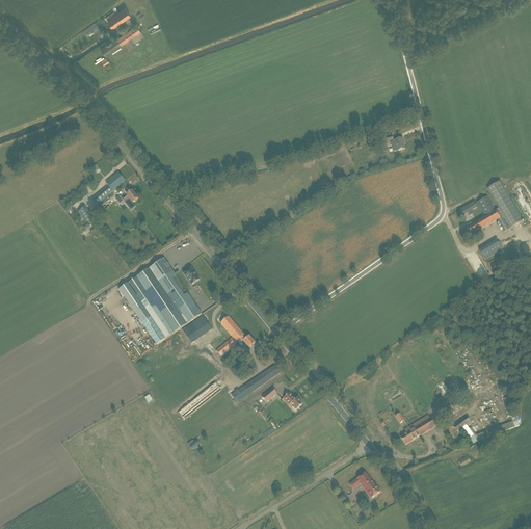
[(114,17),(117,21),(130,12),(124,5),(115,11),(117,15),(114,17)]
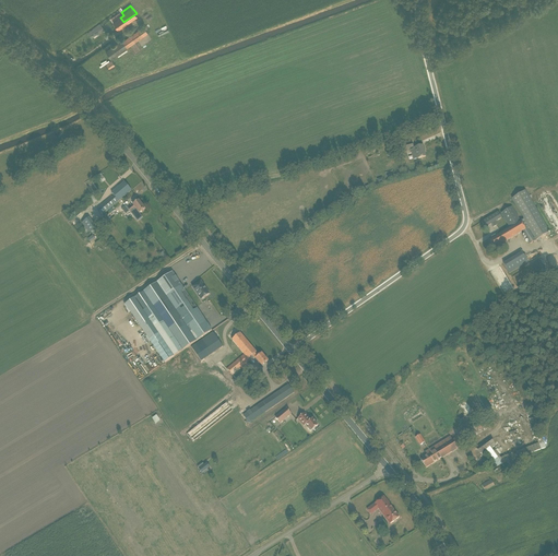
[(118,15),(113,20),(117,26),(123,22),(120,18),(123,15),(121,12),(117,14),(118,15)]
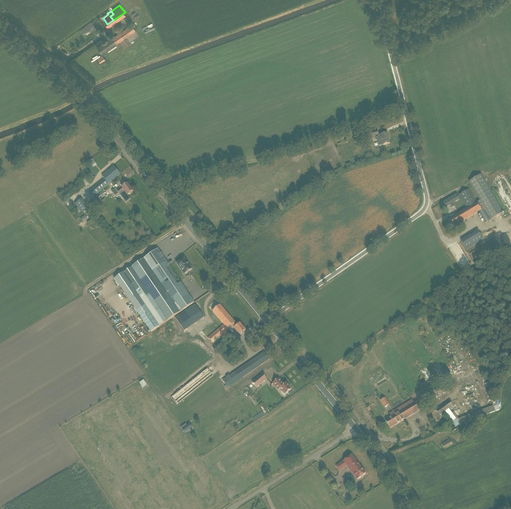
[(111,34),(96,45),(101,52),(116,41),(135,28),(134,26),(130,21),(111,35),(111,34)]
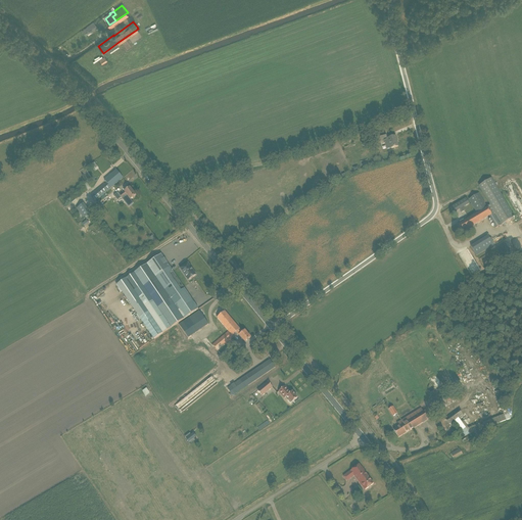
[(386,137),(383,138),(385,147),(389,146),(392,145),(397,144),(394,134),(389,135),(385,136),(386,137)]
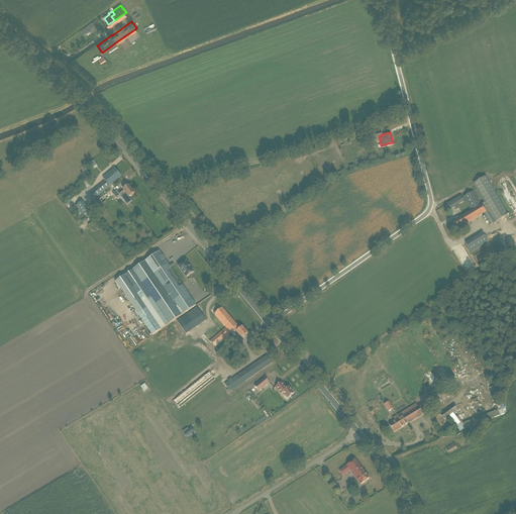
[(90,191),(94,196),(120,174),(114,166),(102,176),(104,178),(90,191)]
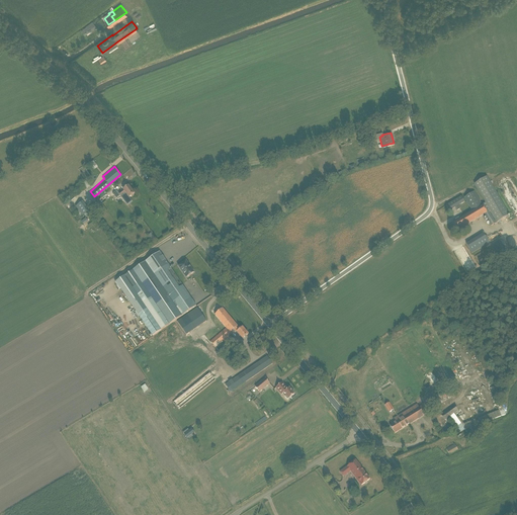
[(452,221),(456,228),(483,211),(490,224),(508,212),(486,174),(474,181),(485,200),(481,202),(474,189),(463,195),(470,208),(458,216),(458,217),(452,221)]
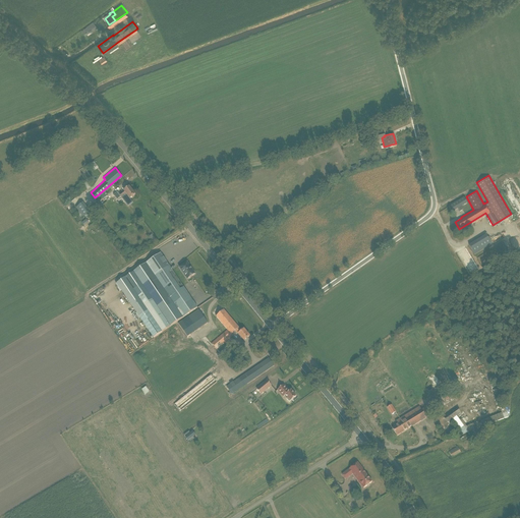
[(117,189),(113,192),(116,197),(120,194),(125,199),(127,204),(132,199),(129,196),(134,192),(128,184),(118,192),(117,189)]
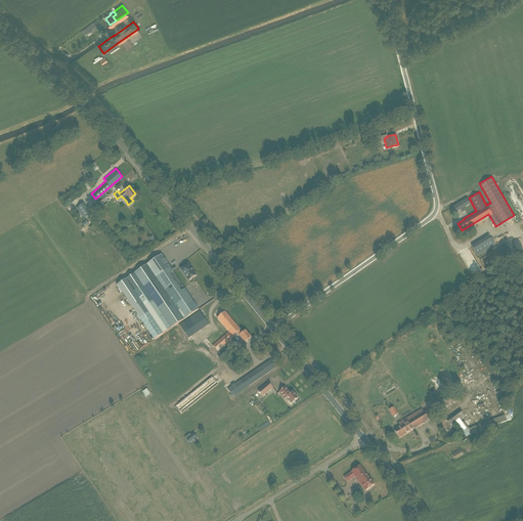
[(83,202),(76,207),(79,211),(82,216),(89,211),(83,202)]
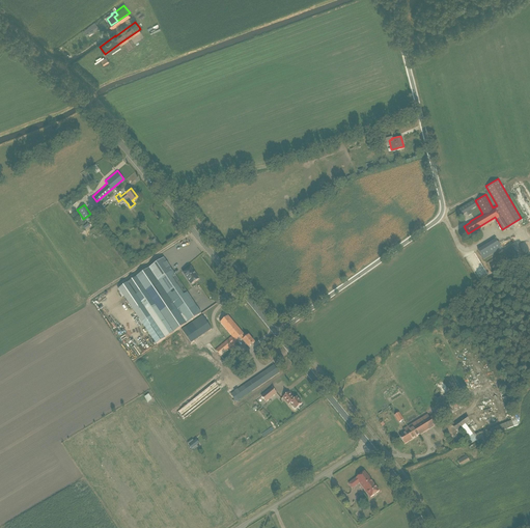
[(483,257),(502,246),(499,241),(498,239),(496,237),(477,248),(483,257)]
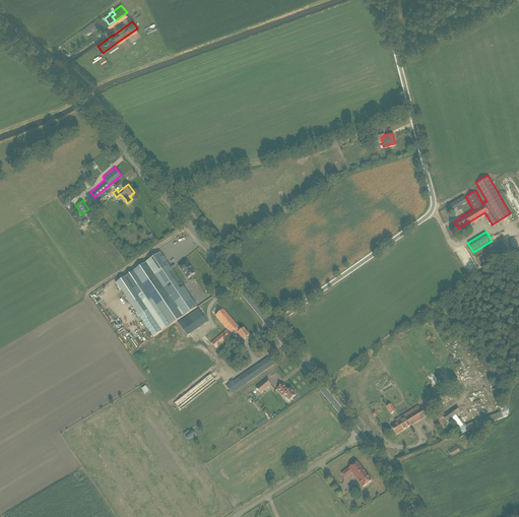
[(464,245),(456,250),(467,271),(476,267),(464,245)]
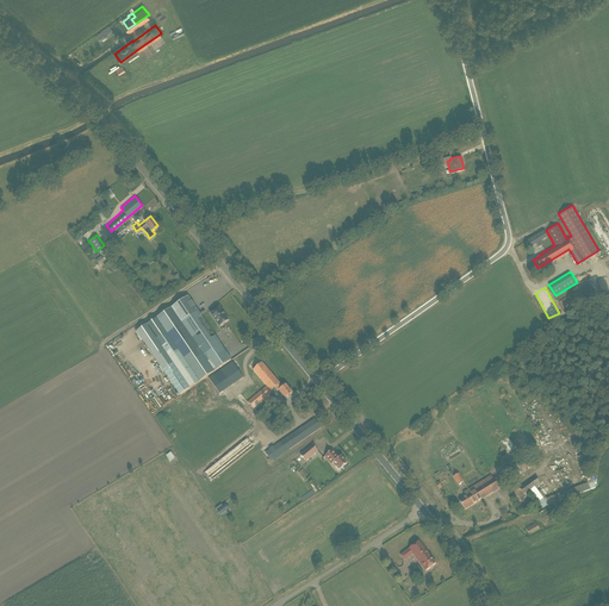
[(145,322),(135,329),(179,392),(184,389),(188,386),(206,374),(230,357),(213,333),(210,336),(197,317),(200,314),(193,303),(187,293),(155,314),(145,322)]
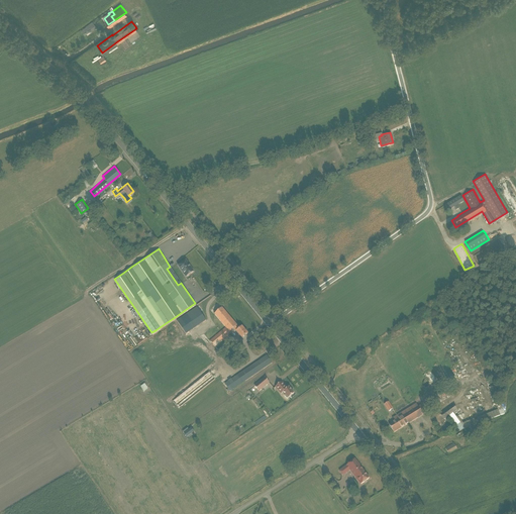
[(185,275),(193,270),(185,258),(177,263),(181,269),(185,275)]
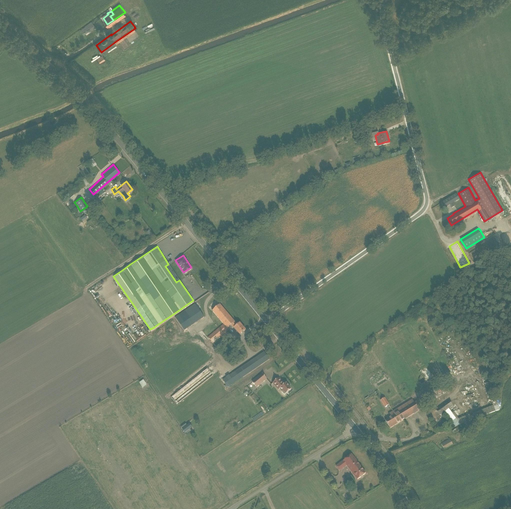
[(207,335),(212,341),(228,328),(227,326),(230,323),(239,333),(245,328),(239,321),(236,323),(219,302),(211,309),(223,322),(207,335)]
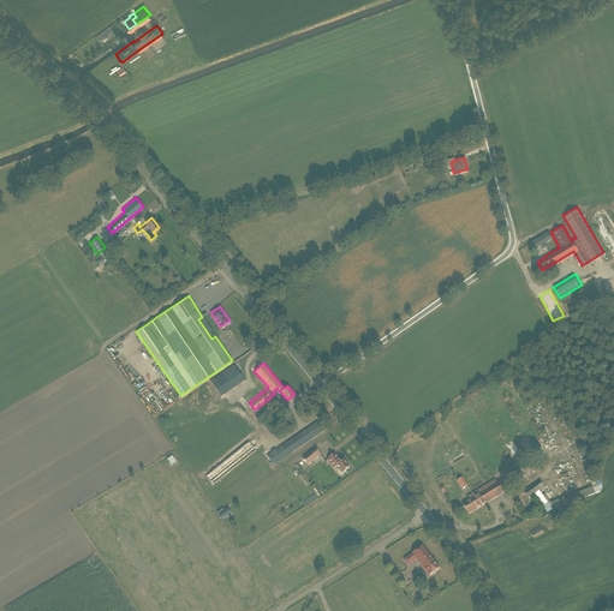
[(267,454),(273,462),(322,429),(316,420),(267,454)]
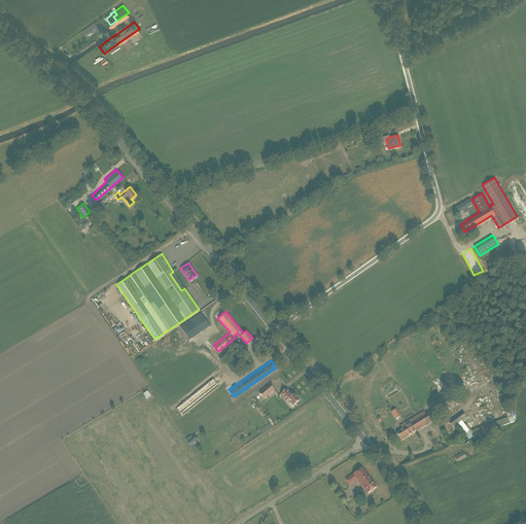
[(435,387),(443,383),(436,373),(429,378),(435,387)]
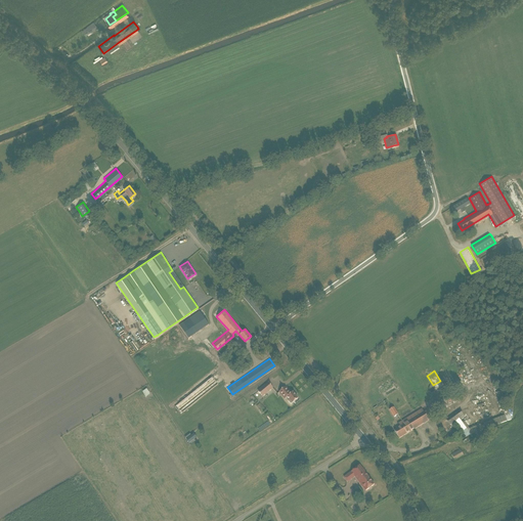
[(257,389),(262,394),(272,386),(267,380),(257,389)]
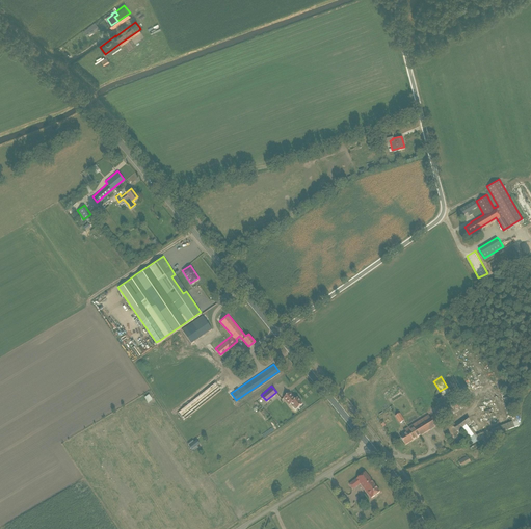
[(291,400),(296,407),(301,402),(296,396),(294,397),(289,390),(282,396),(288,403),(291,400)]
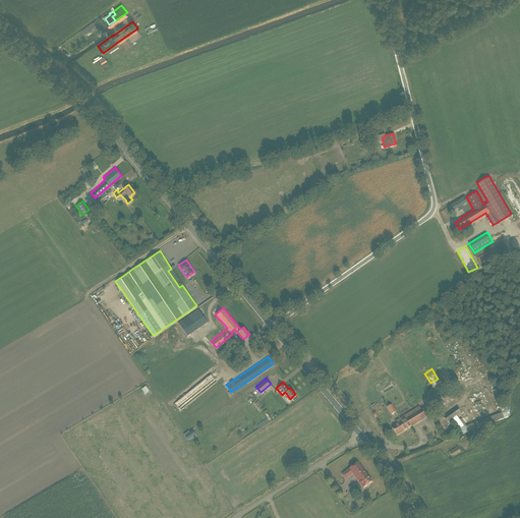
[(449,393),(440,398),(443,403),(452,398),(449,393)]
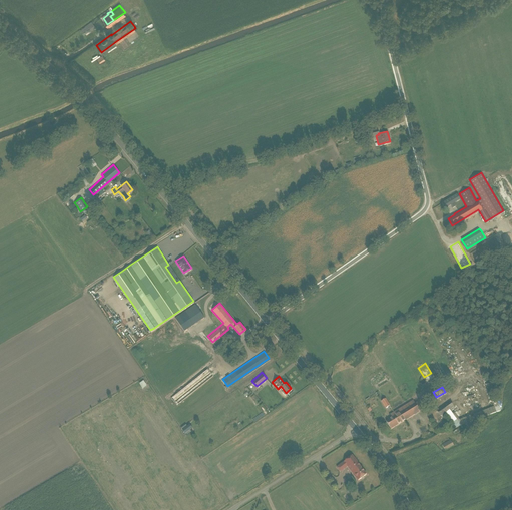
[(429,391),(421,396),(424,401),(432,396),(429,391)]
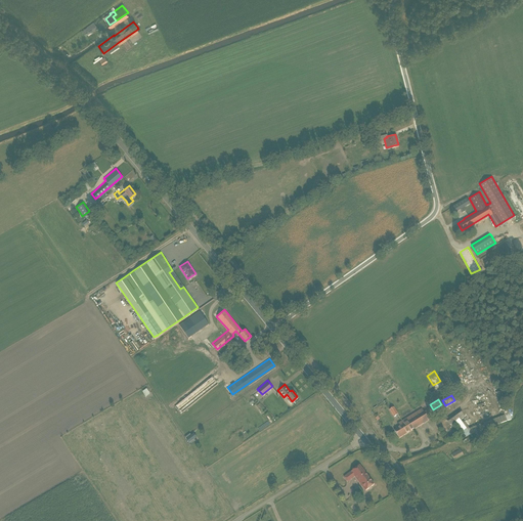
[(393,428),(398,436),(431,415),(426,407),(423,408),(421,405),(397,421),(399,424),(393,428)]
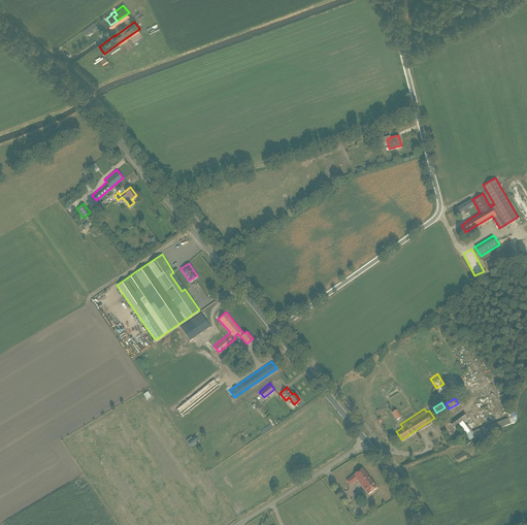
[(457,423),(467,438),(515,420),(513,416),(511,409),(505,412),(507,416),(472,429),(472,431),(466,422),(465,424),(462,420),(466,416),(462,411),(449,421),(453,426),(457,423)]
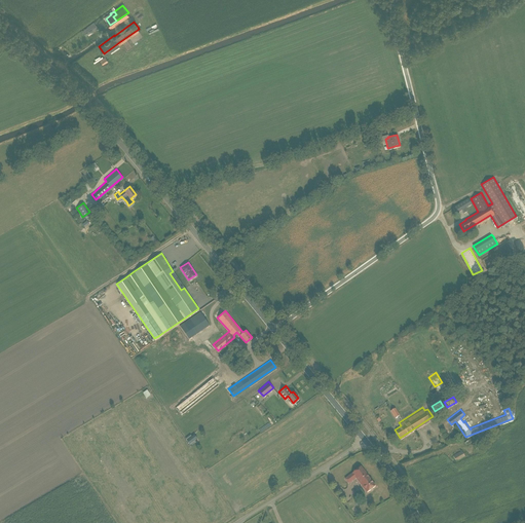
[(463,440),(467,445),(473,440),(470,436),(463,440)]
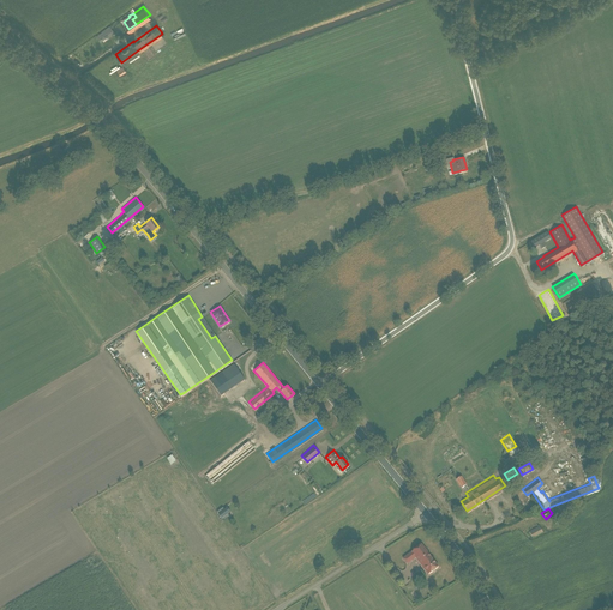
[(527,527),(529,535),(541,530),(538,523),(527,527)]
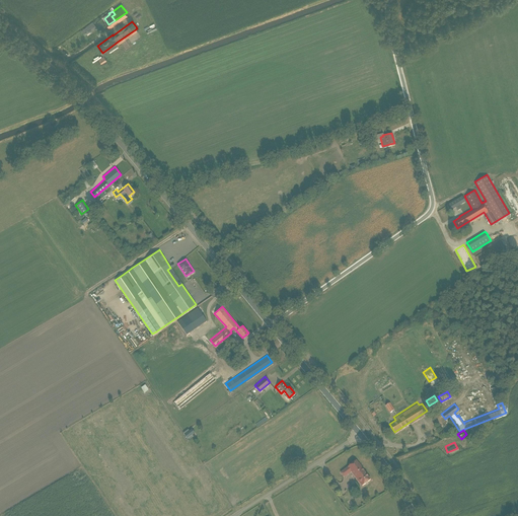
[(351,469),(361,484),(369,477),(360,465),(358,461),(357,461),(355,458),(340,470),(344,474),(351,469)]
